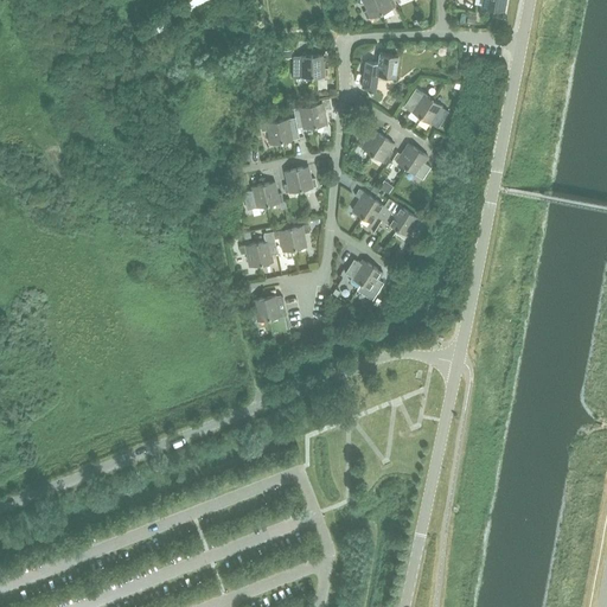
[(381,12),(375,0),(362,0),(366,10),(362,11),(365,19),(381,12)]
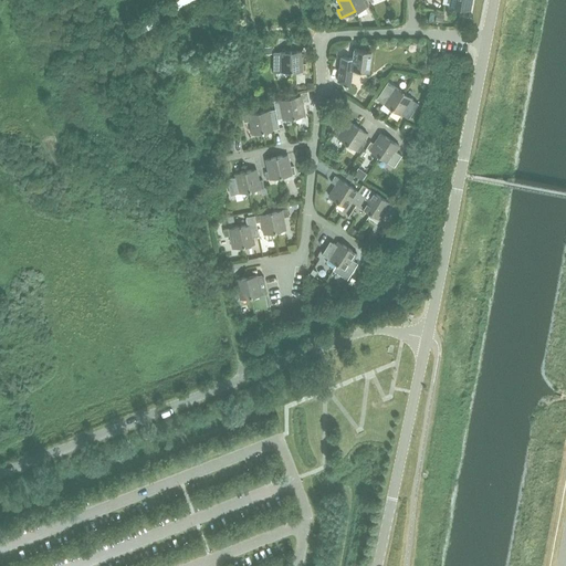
[(349,0),(355,11),(368,6),(365,0),(362,0),(349,0)]
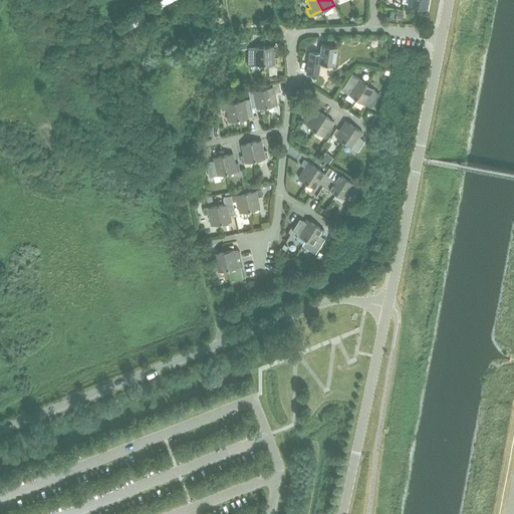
[(409,0),(409,5),(426,9),(427,0),(409,0)]
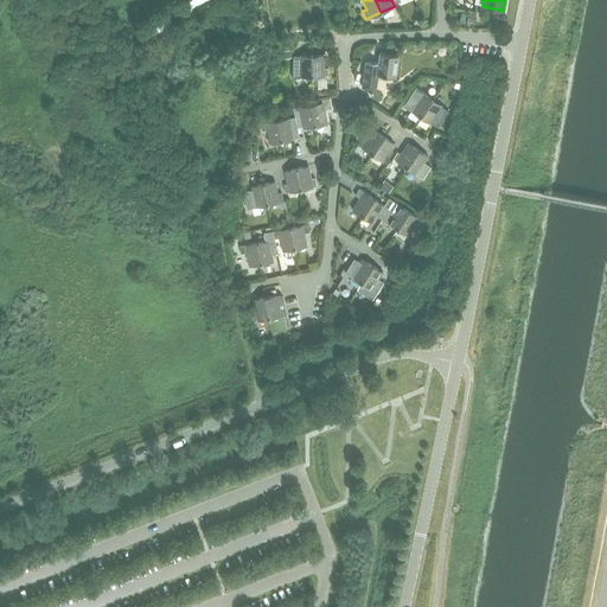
[(394,77),(397,55),(378,52),(377,62),(364,61),(360,87),(368,90),(368,93),(371,93),(374,94),(377,74),(394,77)]
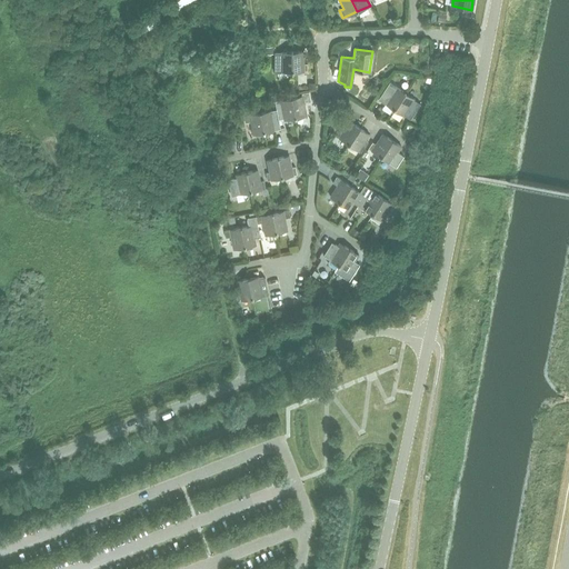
[(275,72),(292,71),(291,51),(280,51),(280,53),(273,53),(275,72)]
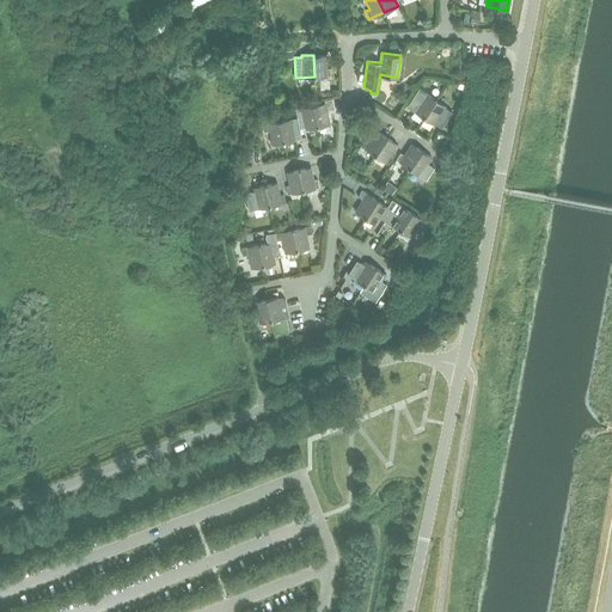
[(325,55),(313,55),(314,77),(330,77),(330,68),(325,68),(325,55)]
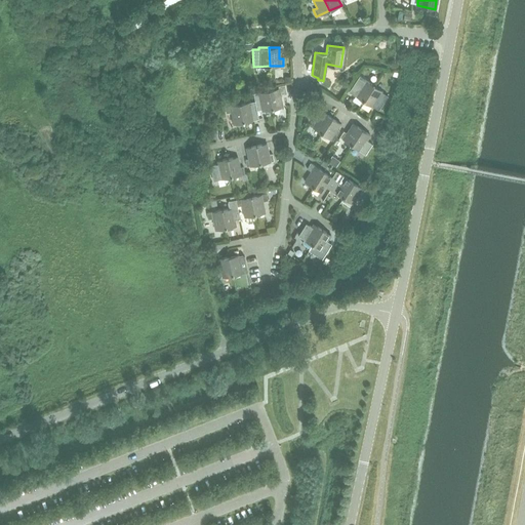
[(373,86),(365,80),(359,76),(349,91),(363,102),(373,86)]
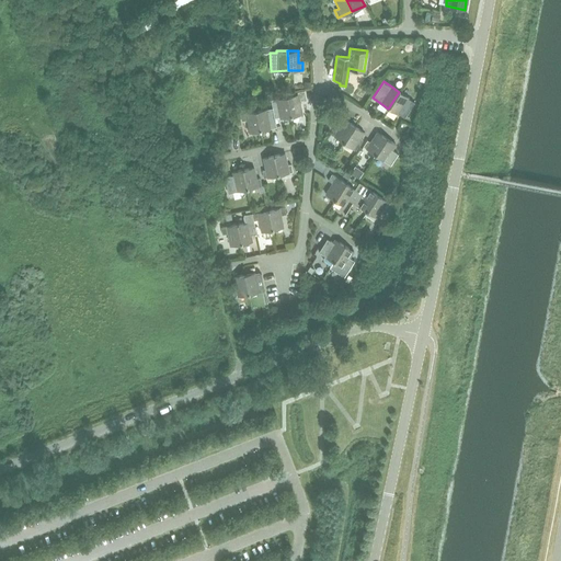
[(306,100),(304,91),(297,92),(298,94),(287,96),(290,115),(301,113),(299,101),(306,100)]
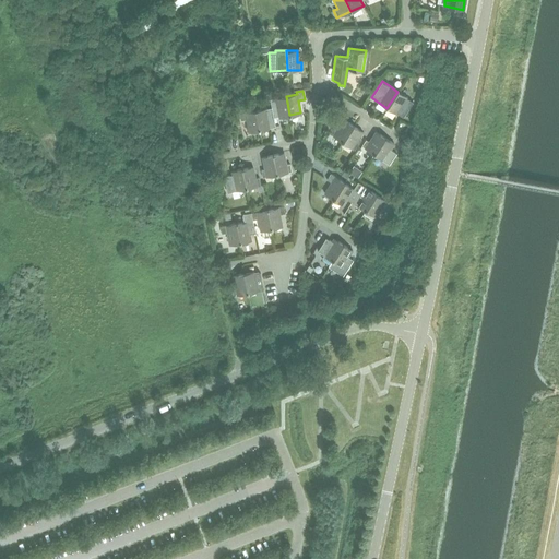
[(397,92),(387,108),(402,117),(412,100),(397,92)]
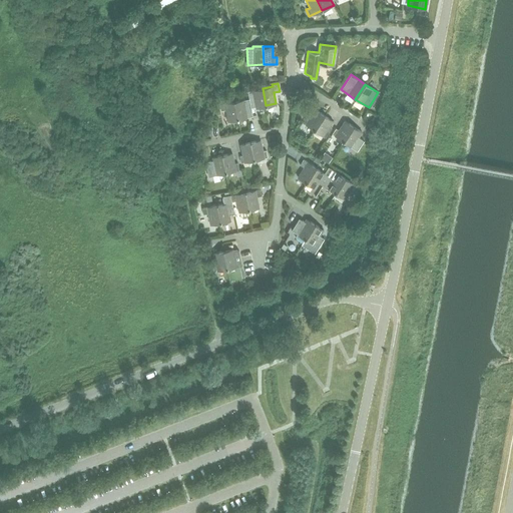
[(263,88),(247,91),(250,108),(255,107),(266,105),(263,88)]
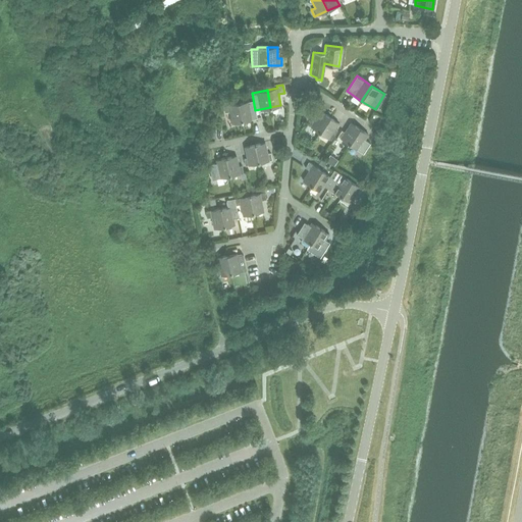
[(253,100),(238,103),(242,121),(256,118),(253,100)]
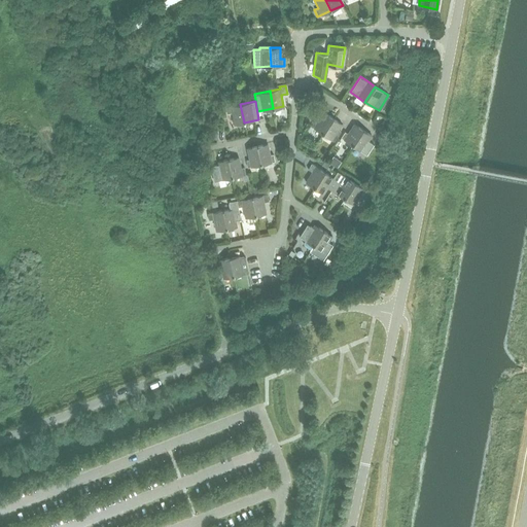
[(244,123),(240,104),(225,107),(226,113),(232,112),(234,125),(244,123)]
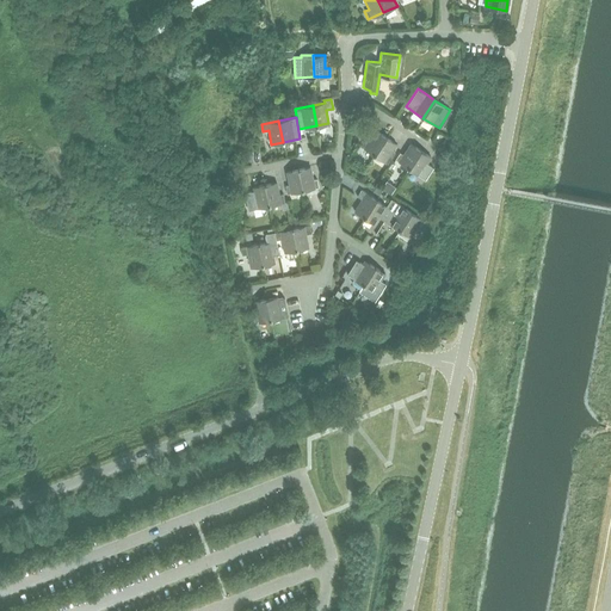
[(372,129),(365,140),(360,146),(374,155),(386,137),(375,130),(372,129)]
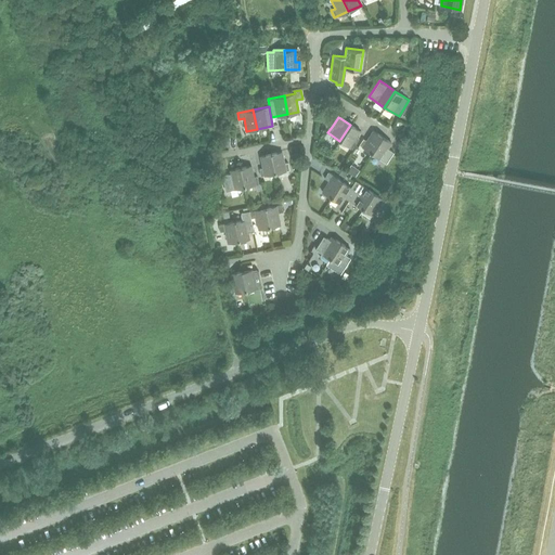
[(350,125),(339,141),(351,149),(356,142),(358,138),(356,136),(359,131),(350,125)]
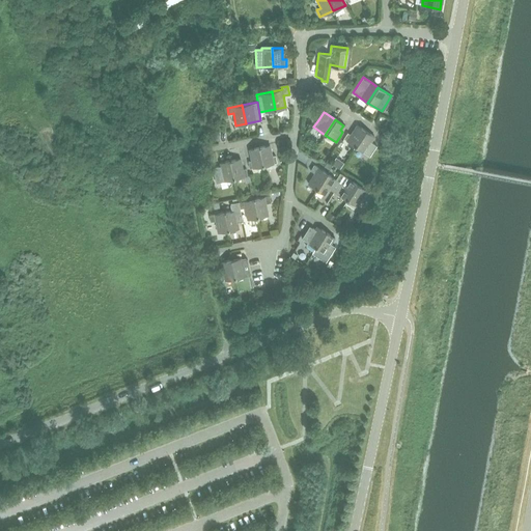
[(355,146),(365,131),(356,124),(350,134),(347,133),(343,139),(355,146)]
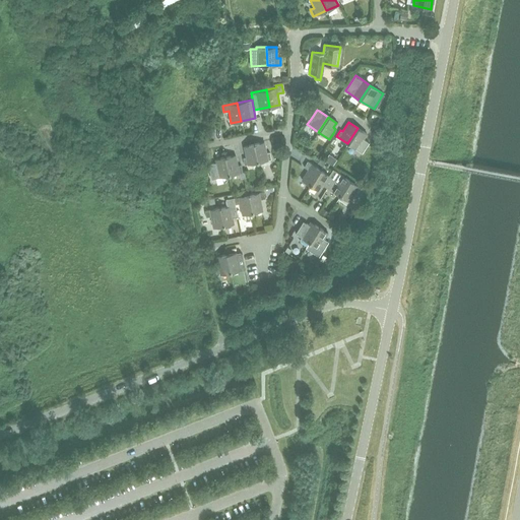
[(358,128),(347,143),(359,150),(362,152),(369,142),(363,138),(366,133),(358,128)]
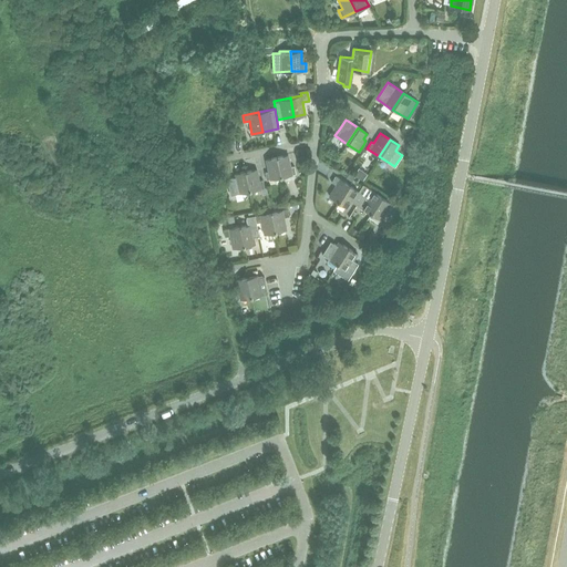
[(277,157),(280,176),(295,174),(294,166),(289,166),(287,155),(277,157)]
